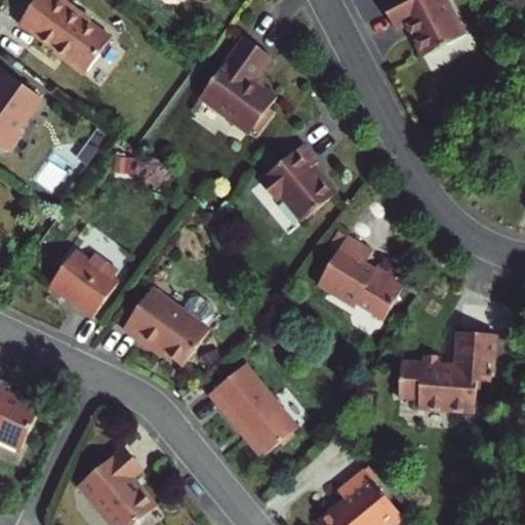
[(37,0),(19,26),(67,58),(66,62),(86,76),(112,39),(89,23),(92,18),(67,0),(37,0)]
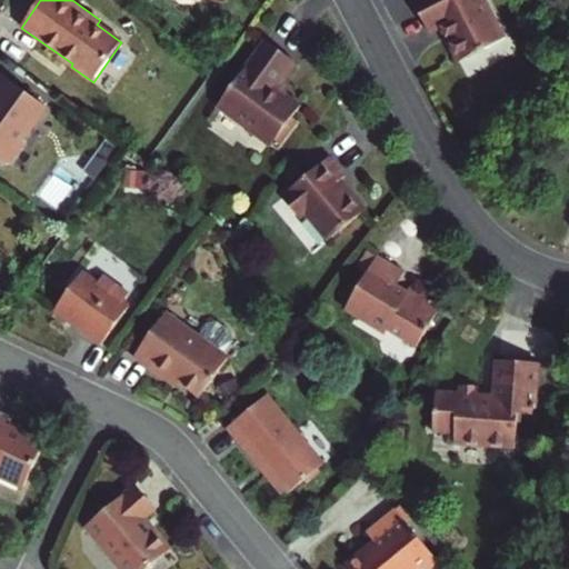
[(421,0),(438,30),(453,23),(458,33),(456,36),(468,58),(508,38),(510,30),(495,0),(421,0)]
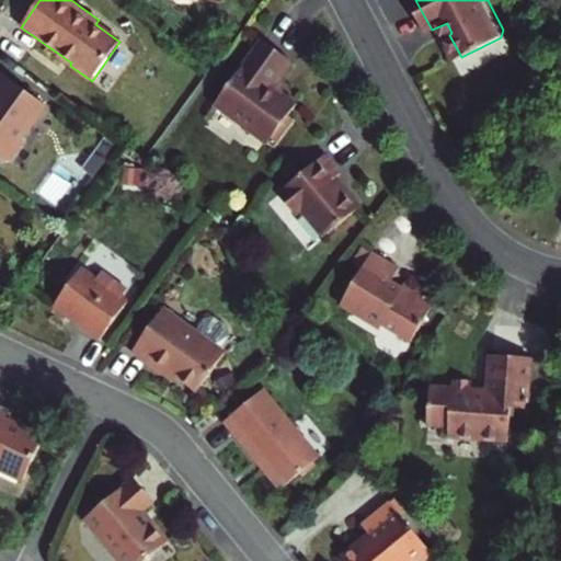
[(272,82),(275,77),(288,59),(261,39),(214,103),(266,141),(276,128),(297,102),(283,91),(272,82)]
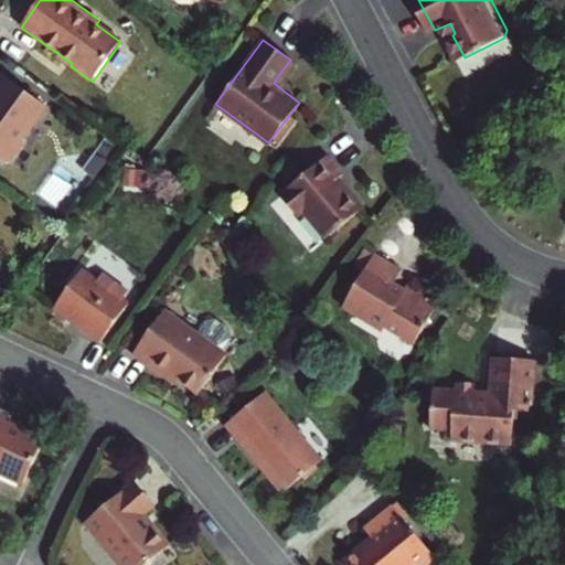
[(0,159),(7,163),(17,162),(28,146),(27,136),(48,107),(2,74),(0,77),(0,159)]
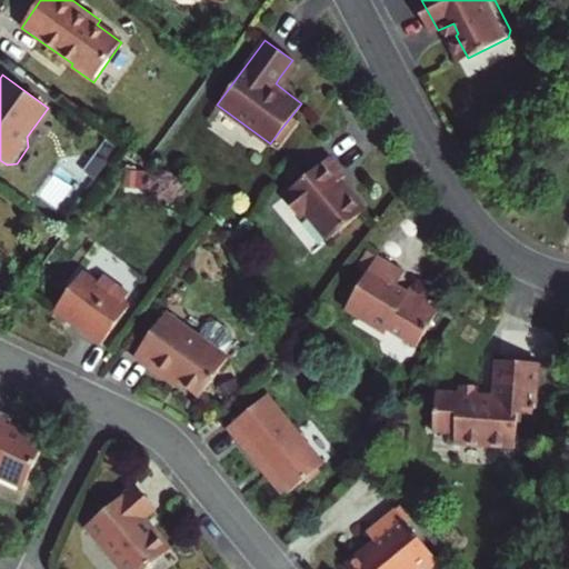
[(290,86),(279,78),(276,83),(287,92),(290,86)]
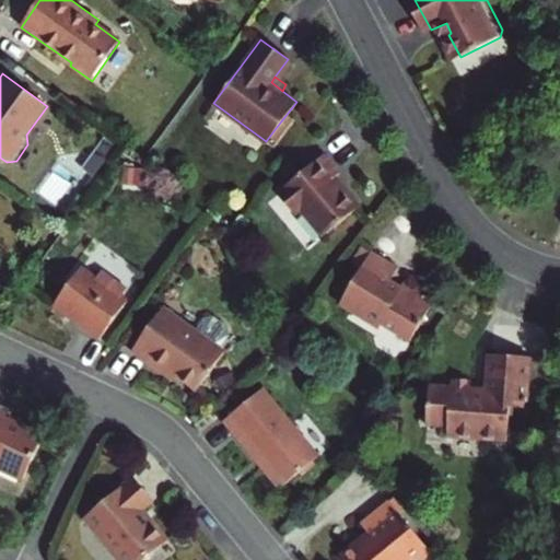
[(266,141),(270,146),(281,131),(276,128),(266,141)]
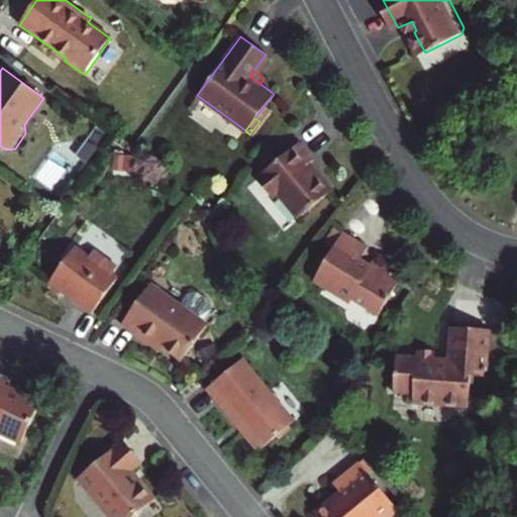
[(269,167),(256,176),(272,197),(277,194),(296,217),(330,192),(319,177),(316,179),(307,167),(313,163),(298,143),(277,161),(269,167)]
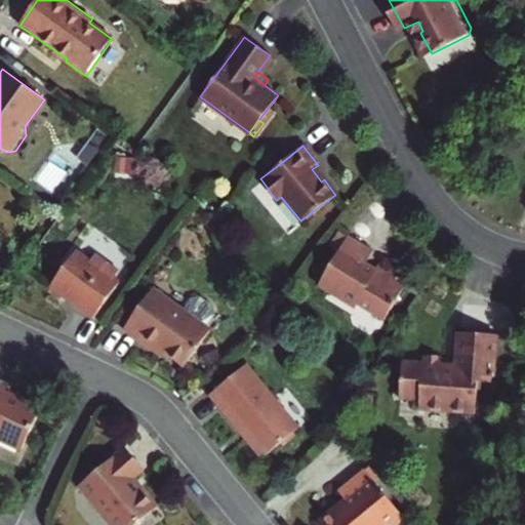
[(273,169),(281,163),(275,155),(267,161),(273,169)]
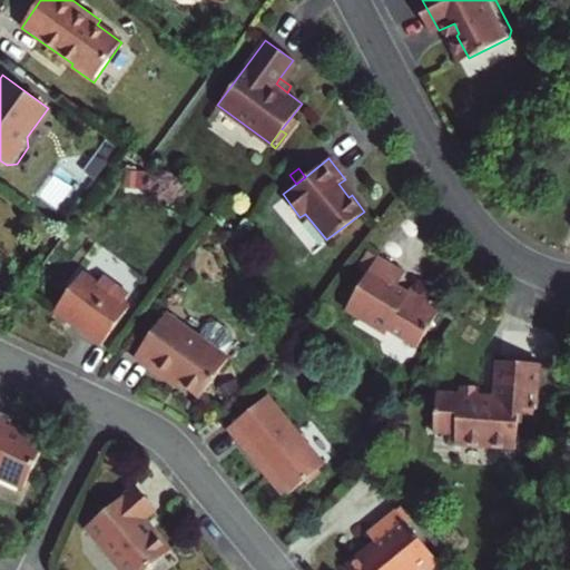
[(355,271),(363,275),(374,256),(366,252),(355,271)]
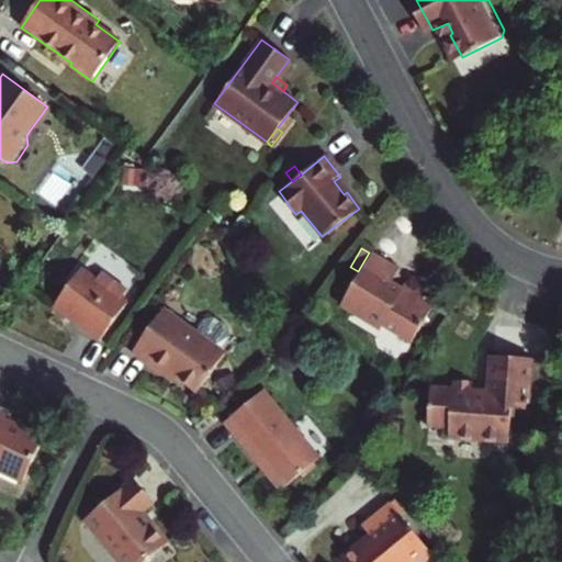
[(394,268),(369,253),(358,271),(340,300),(343,310),(375,330),(378,327),(406,344),(430,302),(398,283),(397,288),(386,281),(394,268)]
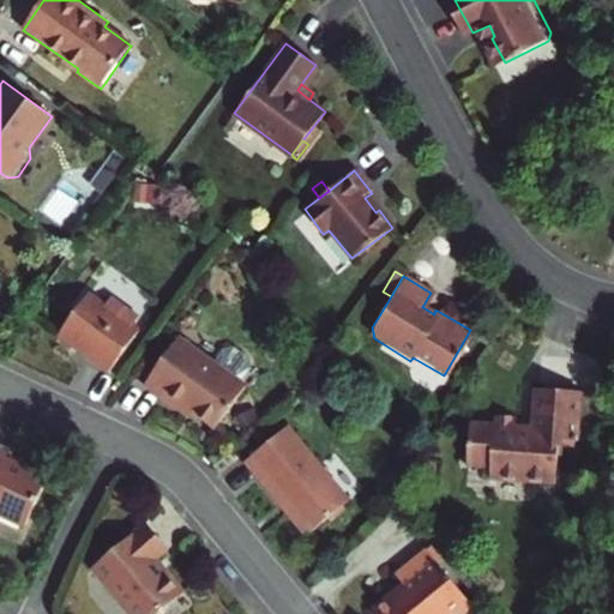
[(88,289),(60,327),(91,351),(90,355),(110,369),(140,329),(133,323),(139,314),(110,293),(104,301),(88,289)]
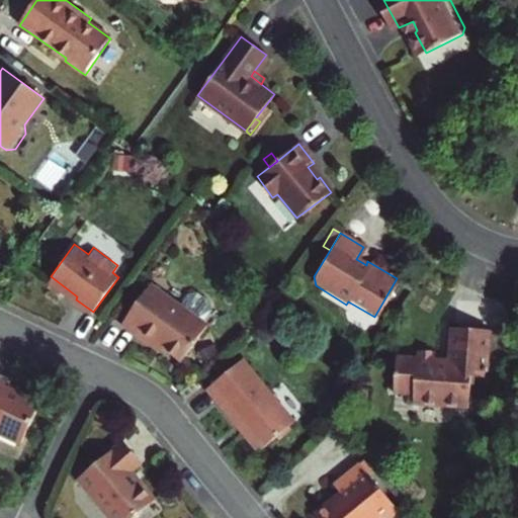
[(146,288),(116,329),(132,341),(136,336),(159,352),(175,363),(201,328),(146,288)]
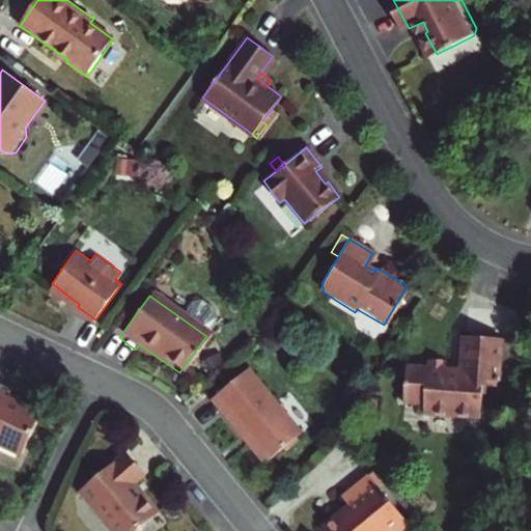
[(404,365),(402,400),(424,401),(424,412),(480,415),(482,379),(498,379),(500,337),(460,334),(457,369),(446,368),(446,360),(427,359),(426,366),(404,365)]
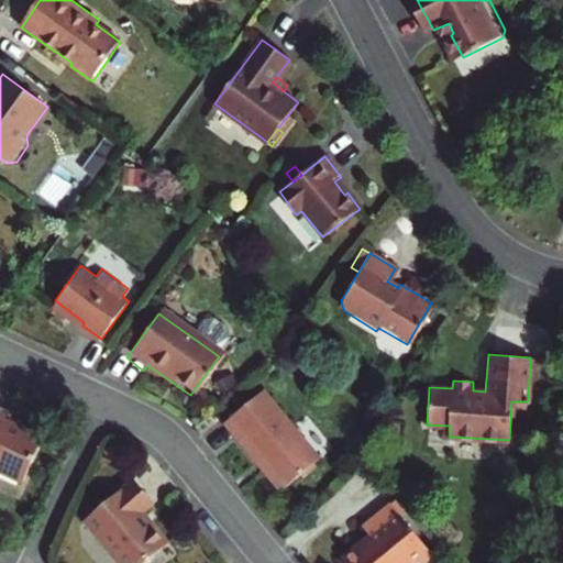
[(147,365),(143,371),(168,388),(173,383),(147,365)]
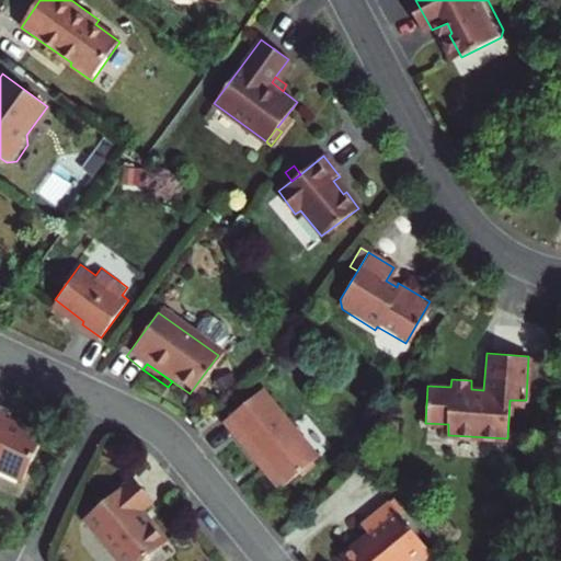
[(264,384),(225,415),(255,455),(261,451),(283,479),(319,450),(264,384)]
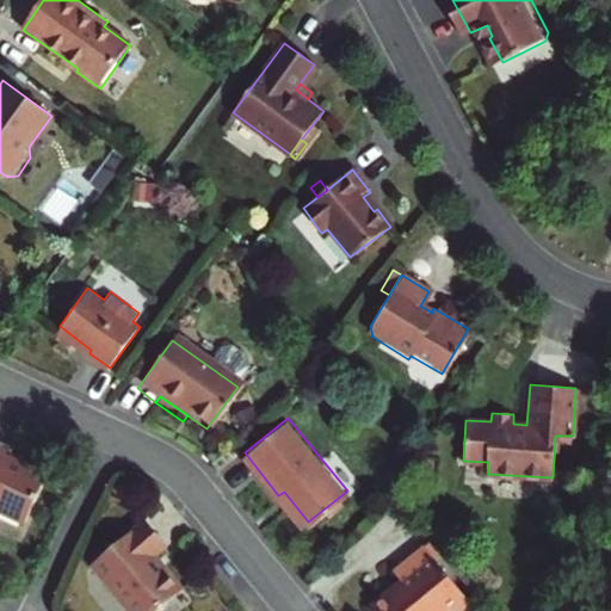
[(0,444),(0,508),(26,522),(49,473),(19,458),(17,462),(6,457),(10,449),(0,444)]
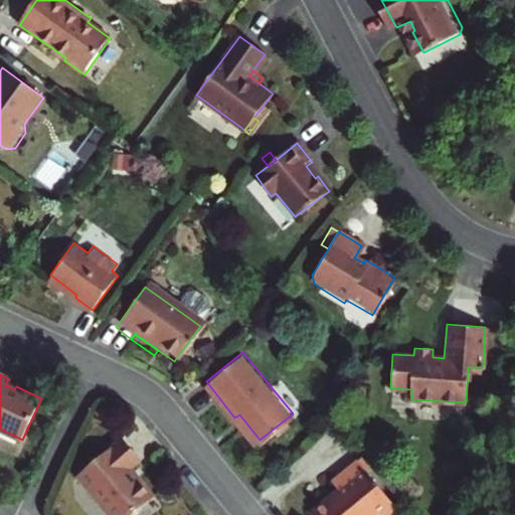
[(130,514),(150,499),(134,479),(132,481),(126,475),(128,473),(127,472),(137,464),(117,442),(71,479),(102,514),(130,514)]
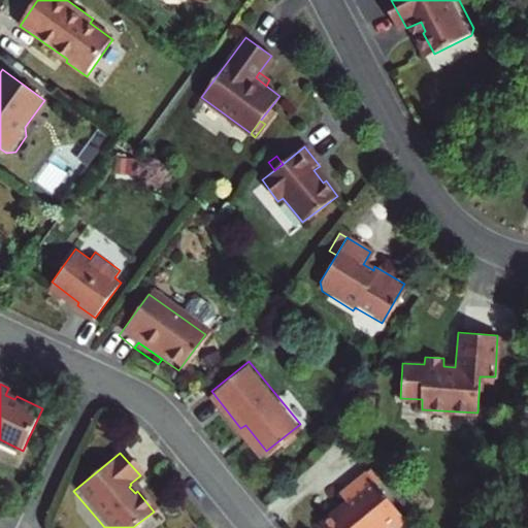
[(333,507),(319,518),(326,527),(377,527),(381,526),(390,527),(391,527),(404,518),(365,468),(339,489),(348,499),(335,509),(333,507)]
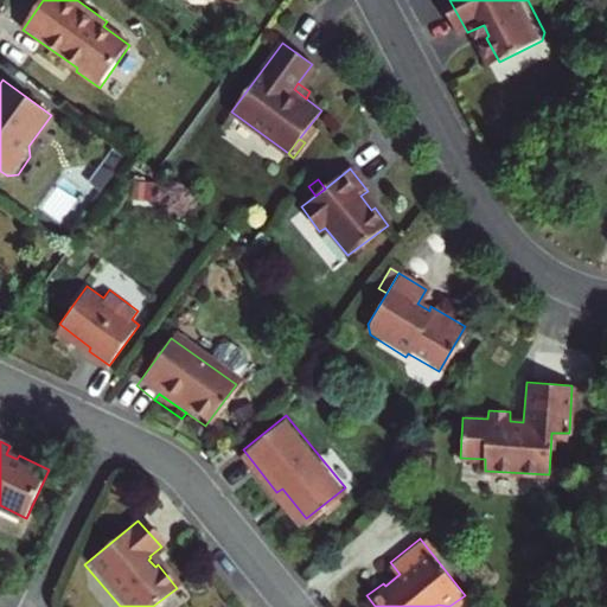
All buildings are outlined.
